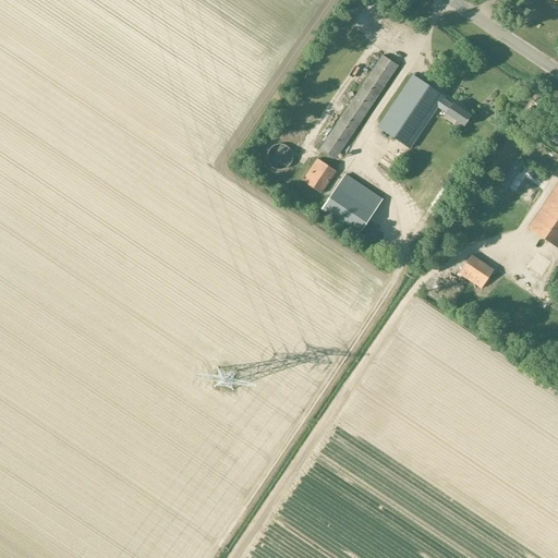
[(336,160),(399,67),(383,56),(319,149),(336,160)]
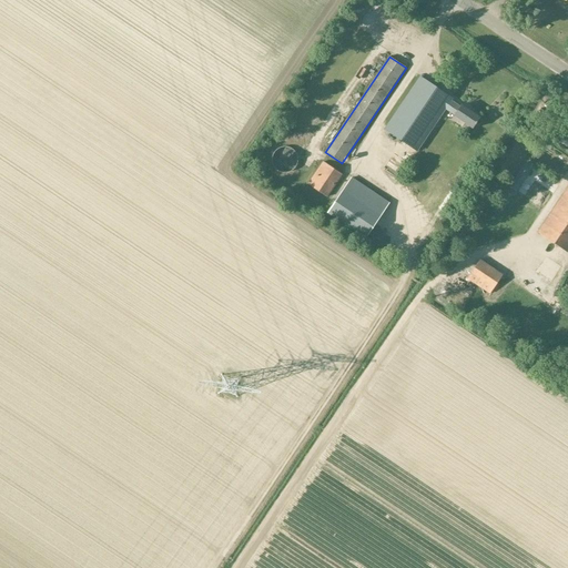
[(473,129),(479,118),(460,105),(459,108),(450,101),(452,99),(419,78),(385,130),(416,151),(445,109),(454,115),(473,129)]
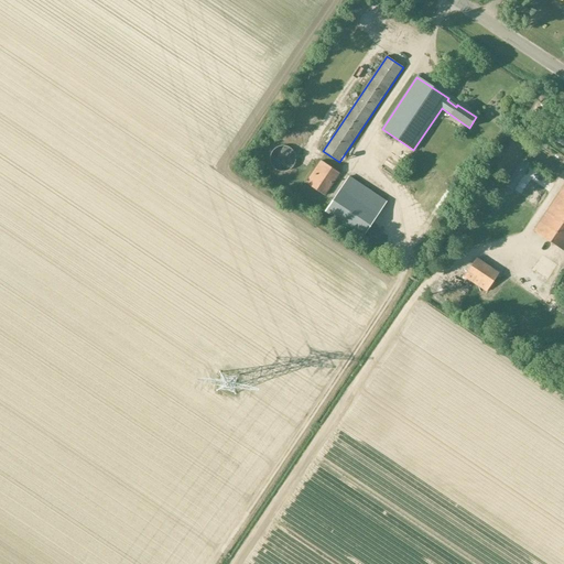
[(288,148),(283,147),(279,148),(275,149),(272,152),(271,155),(270,160),(271,163),(272,167),(275,170),(279,172),(283,172),(288,172),(291,170),(294,166),(295,162),(295,158),(294,153),(291,150),(288,148)]
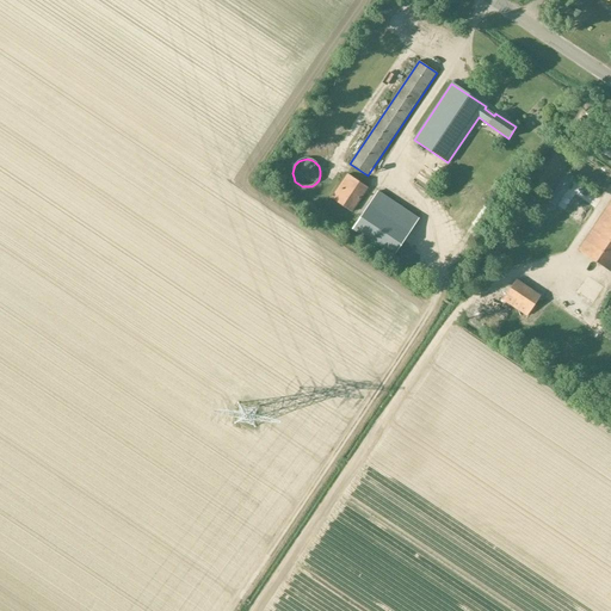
[(351,213),(368,187),(347,174),(332,198),(351,213)]
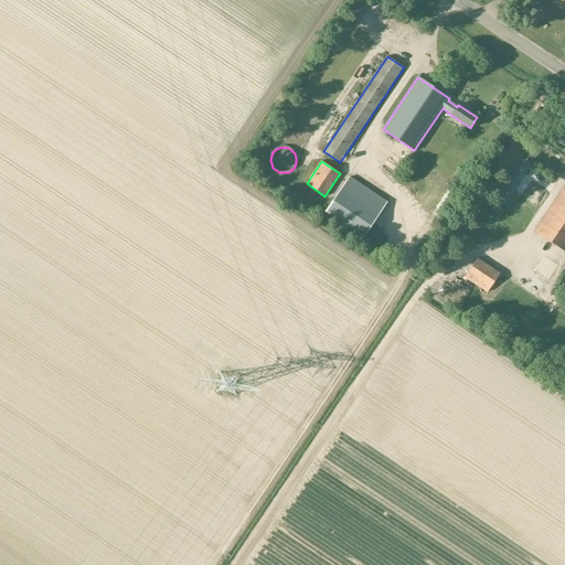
[(363,237),(387,202),(350,177),(326,213),(363,237)]
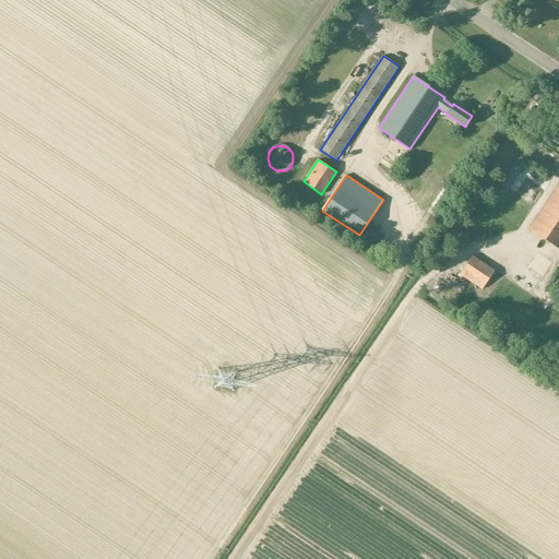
[(558,183),(528,229),(558,249),(558,183)]
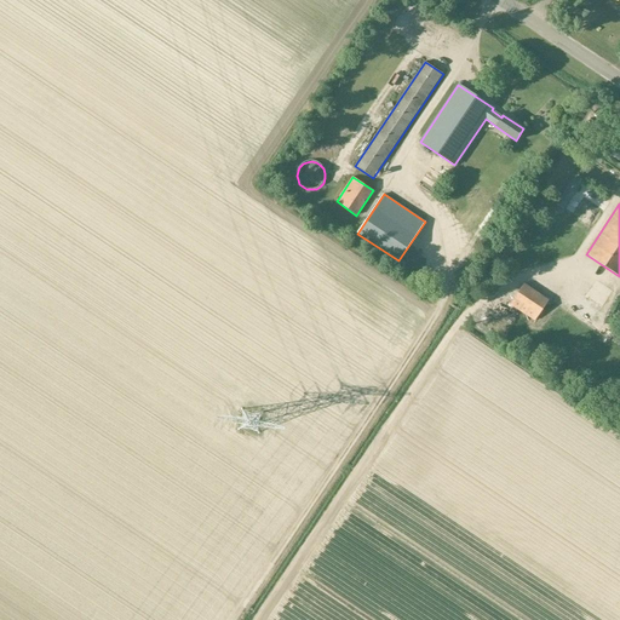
[(518,219),(524,231),(538,224),(532,212),(518,219)]
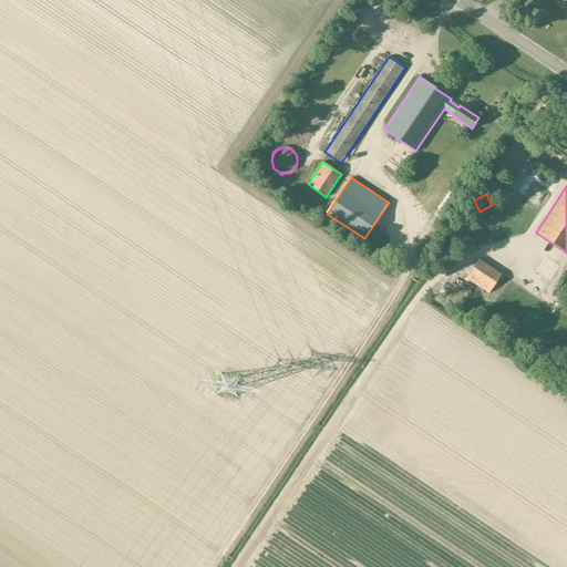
[(490,294),(502,275),(478,259),(466,278),(490,294)]
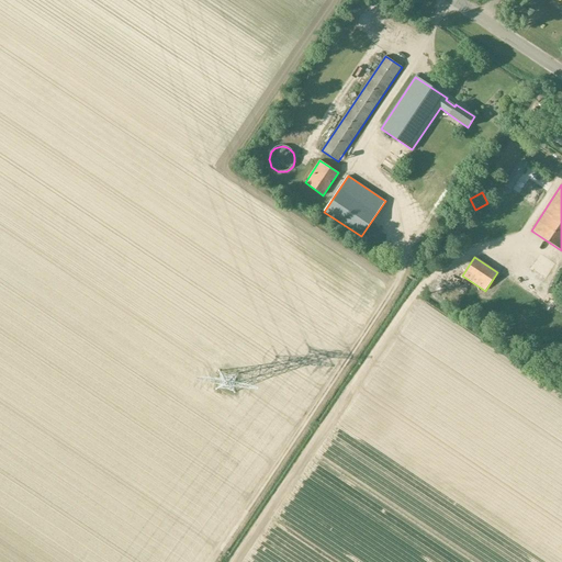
[(546,294),(540,306),(551,313),(558,301),(546,294)]
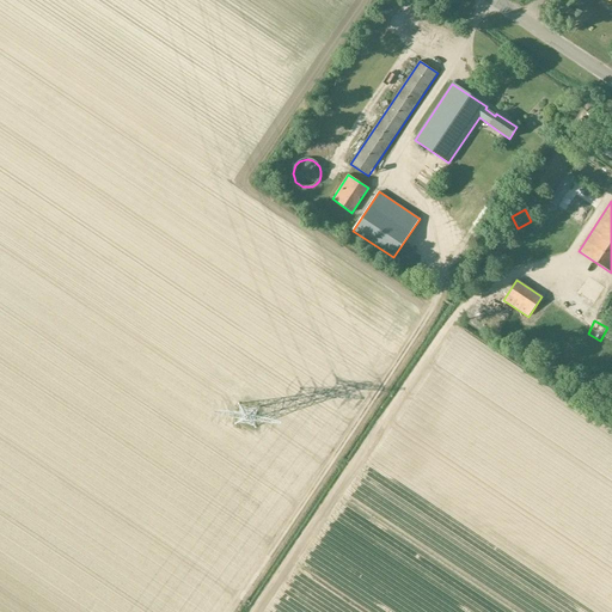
All buildings are outlined.
